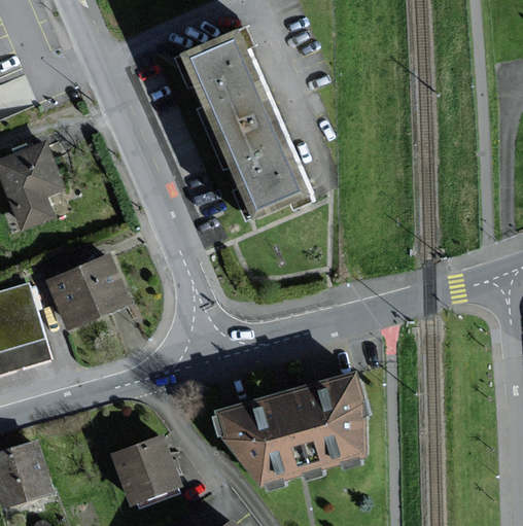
[(267,82),(243,27),(175,56),(249,230),(317,201),(288,134),(267,82)]
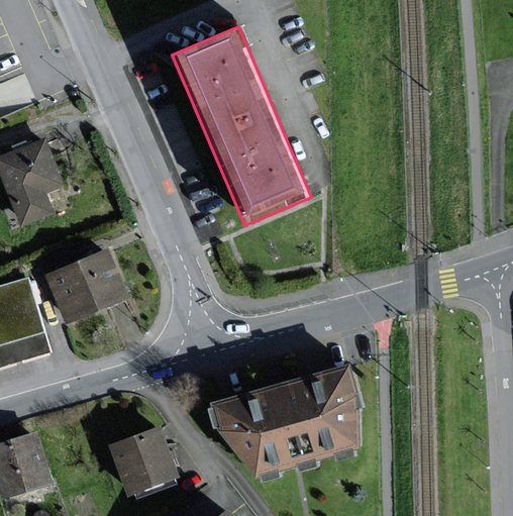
[(63,191),(43,139),(0,155),(0,175),(19,226),(49,215),(43,197),(63,191)]
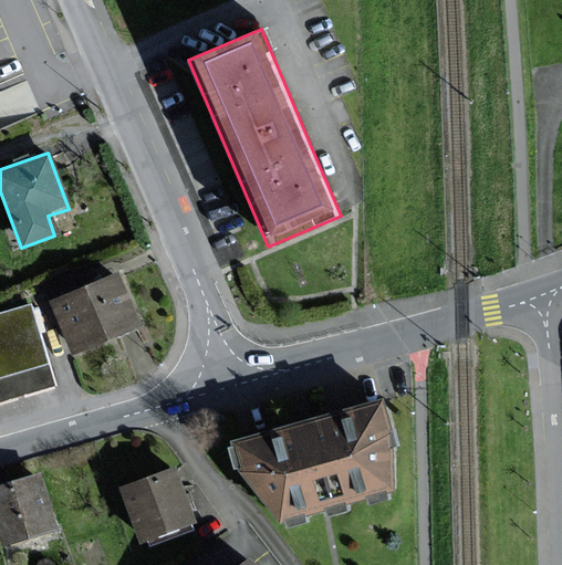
[(141,328),(118,274),(50,302),(72,356),(141,328)]
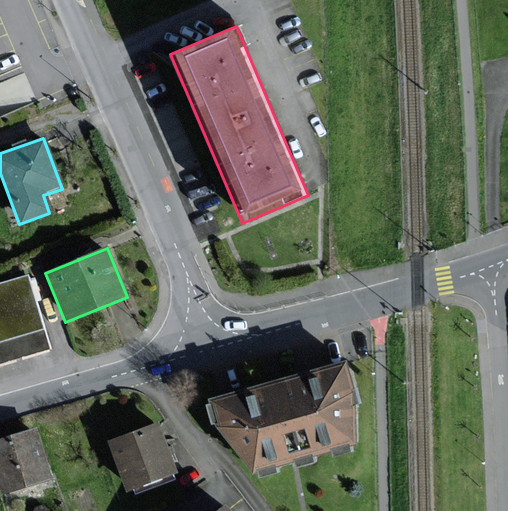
[(0,363),(46,350),(24,277),(0,284),(0,363)]
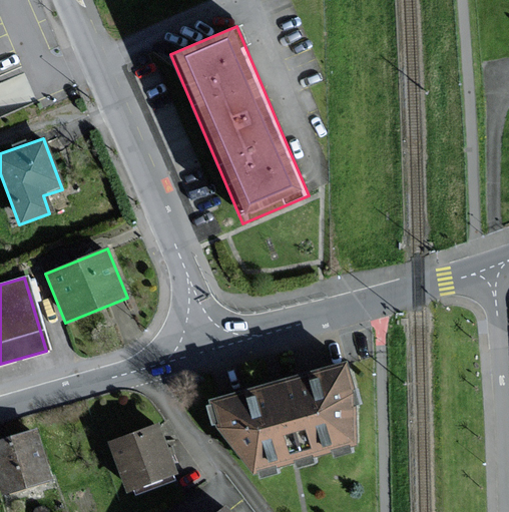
[(355,444),(354,391),(346,359),(209,398),(215,424),(252,473),(355,444)]
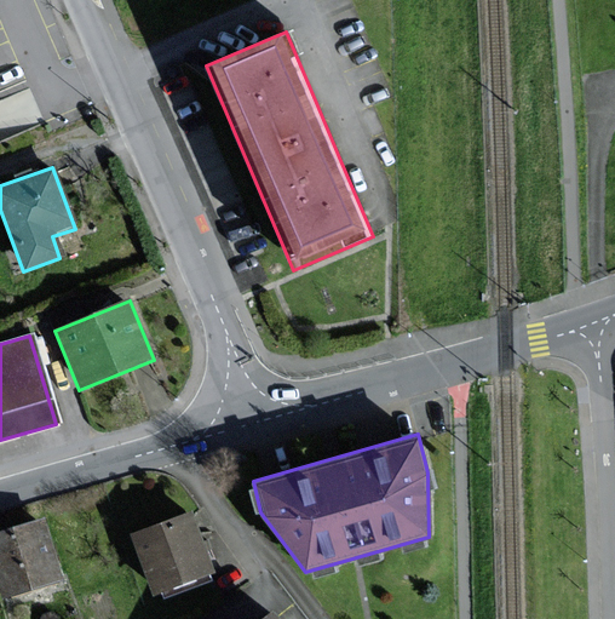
[(212,577),(190,514),(131,533),(151,596),(212,577)]
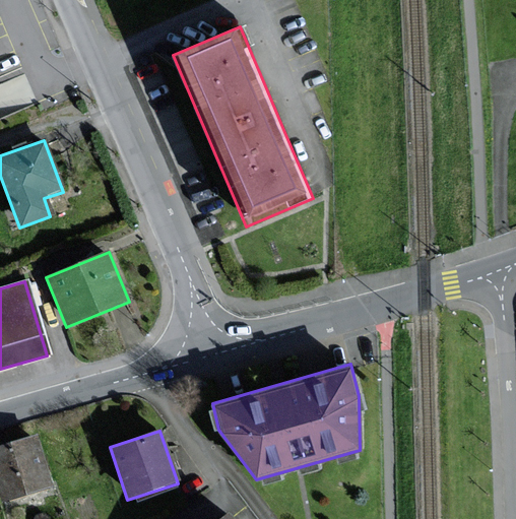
[(50,485),(33,436),(0,447),(0,502),(50,485)]
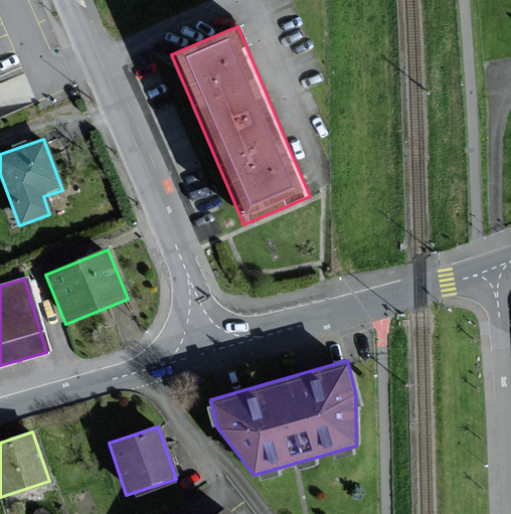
All buildings are outlined.
